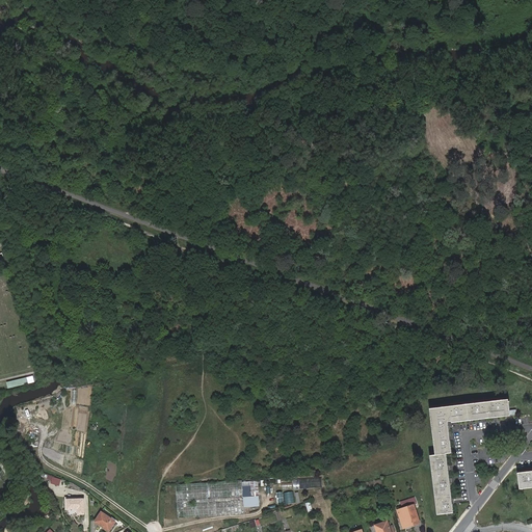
[(9,388),(36,381),(34,375),(7,381),(9,388)]
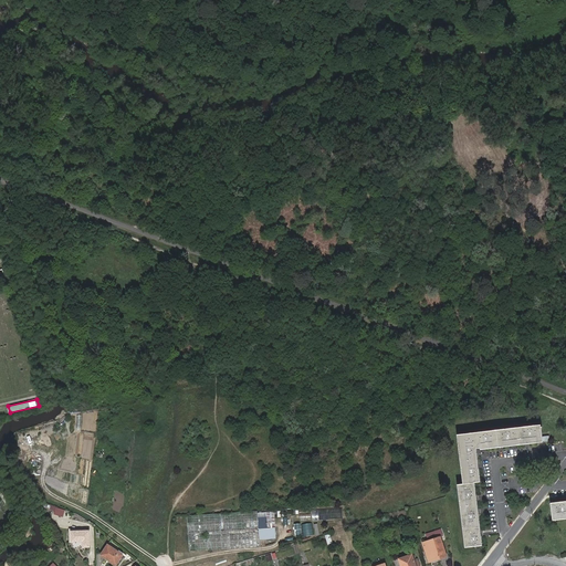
[(510,432),(510,429),(483,431),(484,436),(467,438),(468,439),(461,440),(463,452),(465,451),(468,470),(465,470),(467,483),(475,482),(481,481),(479,468),(474,469),(472,451),(477,450),(477,444),(485,443),(485,447),(512,443),(511,441),(530,439),(530,441),(543,440),(543,441),(549,441),(549,440),(551,440),(551,439),(549,439),(549,436),(543,437),(541,427),(527,428),(528,430),(510,432)]
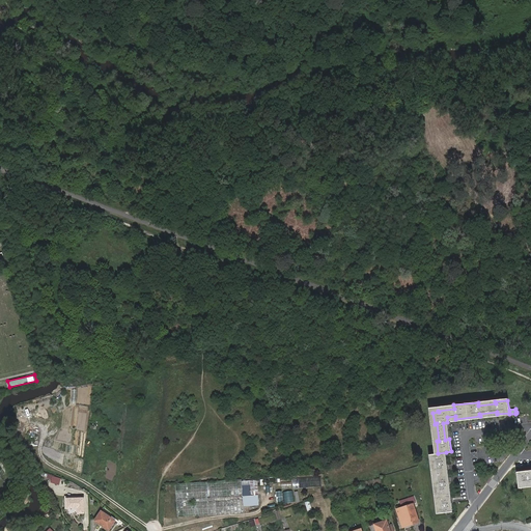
[(447,495),(450,495),(449,482),(445,482),(443,466),(447,466),(446,452),(438,453),(432,454),(435,467),(437,467),(439,483),(437,483),(438,497),(440,496),(441,504),(439,504),(440,513),(452,512),(451,503),(448,503),(447,495)]
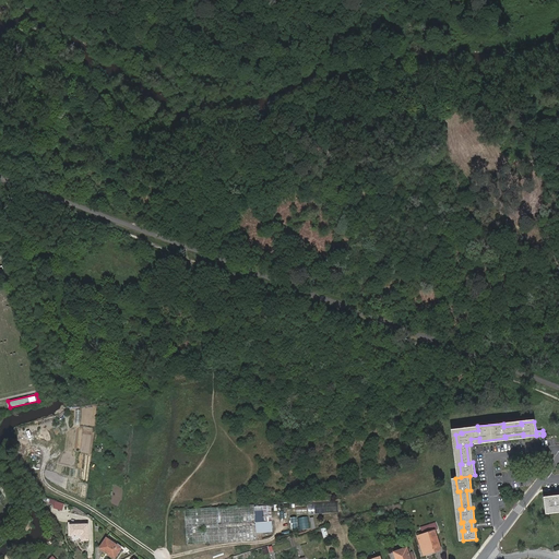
[(558,499),(557,500),(557,496),(548,497),(548,501),(545,501),(546,512),(558,510),(558,508),(558,507),(558,499)]
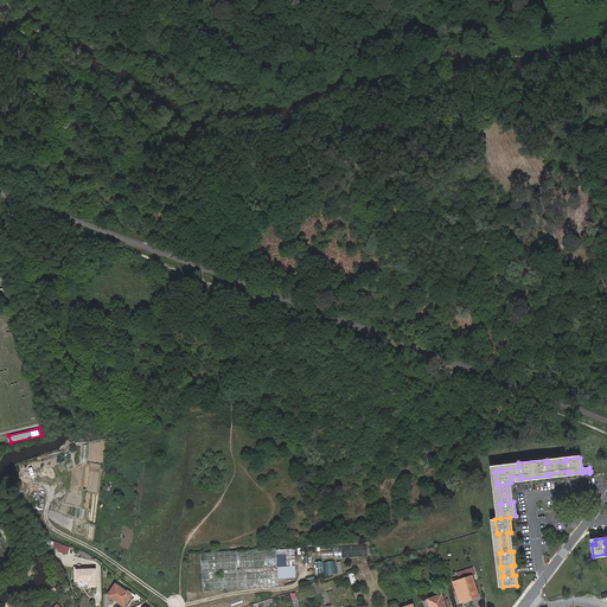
[(69,555),(71,547),(56,541),(53,547),(59,549),(59,550),(69,555)]
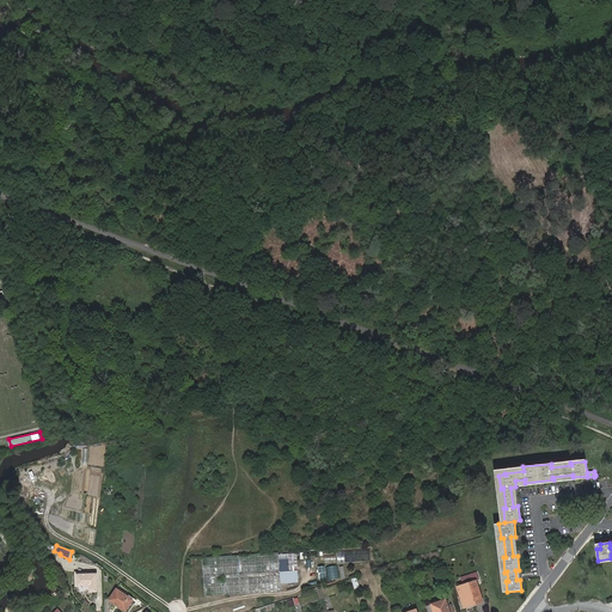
[(279,552),(204,557),(207,595),(281,592),(281,583),(280,565),(279,552)]
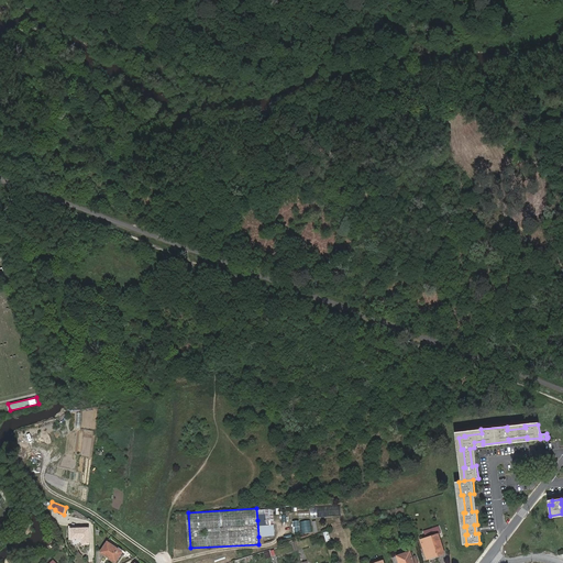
[(313,508),(313,518),(326,518),(326,508),(313,508)]
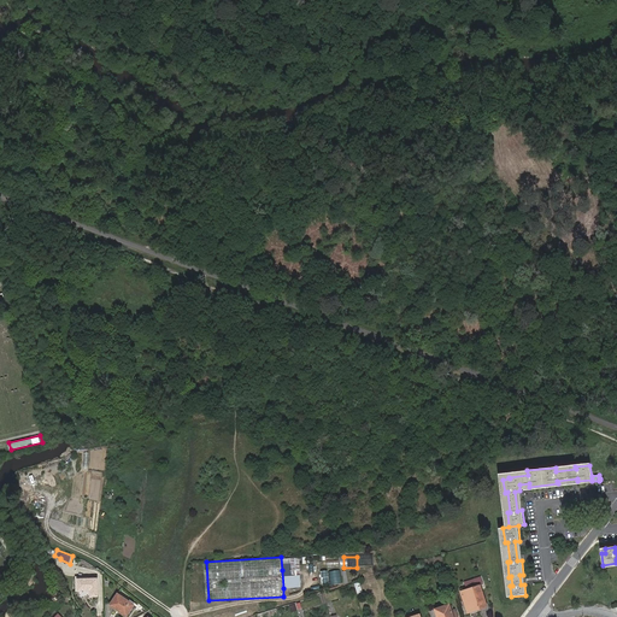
[(292,559),(293,576),(289,577),(289,570),(282,570),(283,588),(300,587),(298,558),(292,559)]
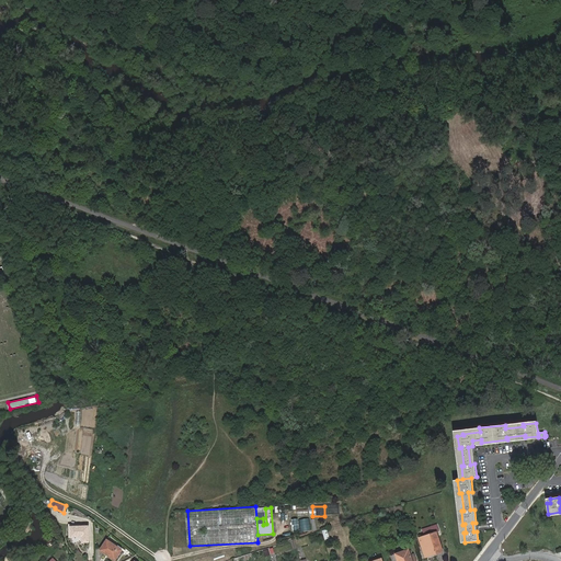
[(298,521),(300,531),(311,530),(309,518),(298,521)]
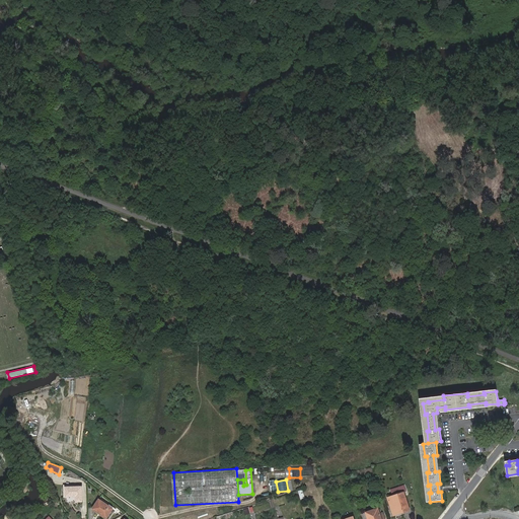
[(81,500),(80,486),(64,487),(65,495),(75,495),(75,501),(81,500)]
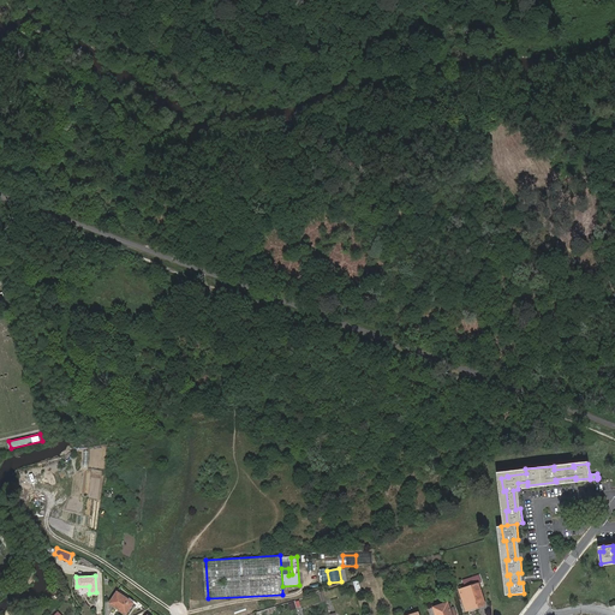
[(479,584),(476,585),(475,578),(463,581),(465,587),(460,590),(463,598),(467,597),(471,609),(485,604),(479,584)]
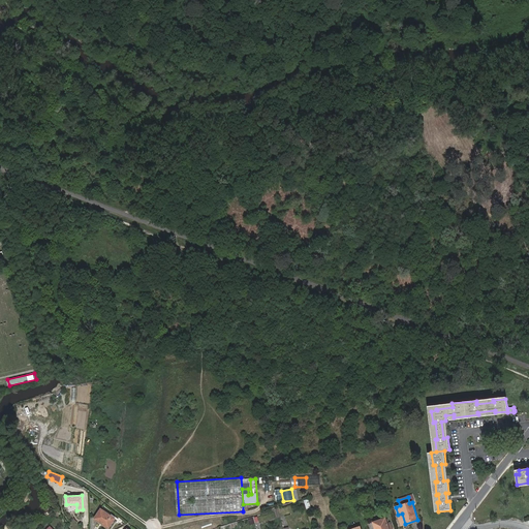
[(109,527),(115,518),(101,508),(95,518),(109,527)]
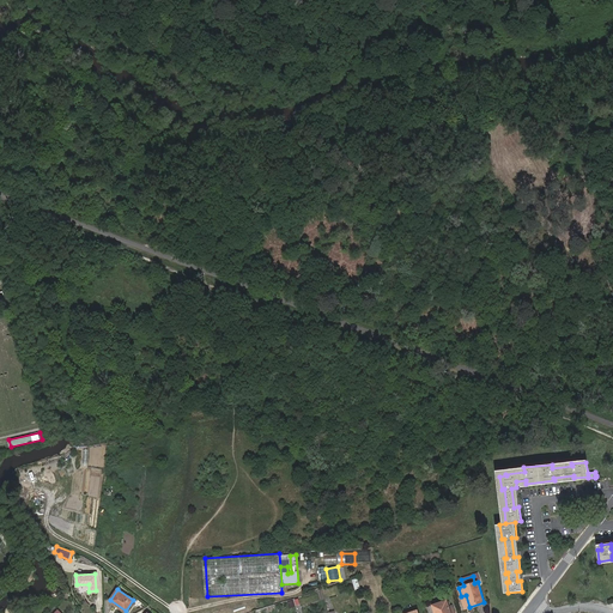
[(450,612),(447,601),(432,605),(435,612),(450,612)]
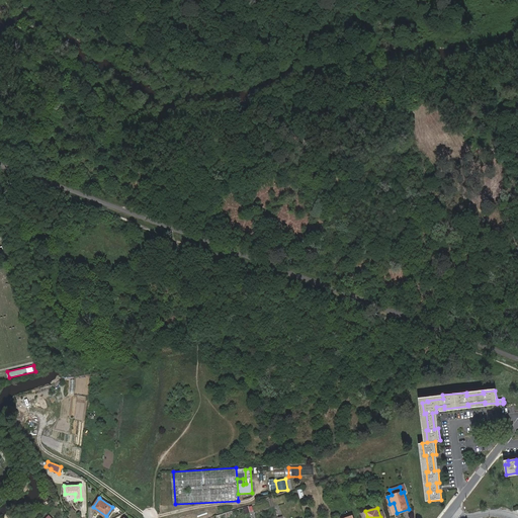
All buildings are outlined.
